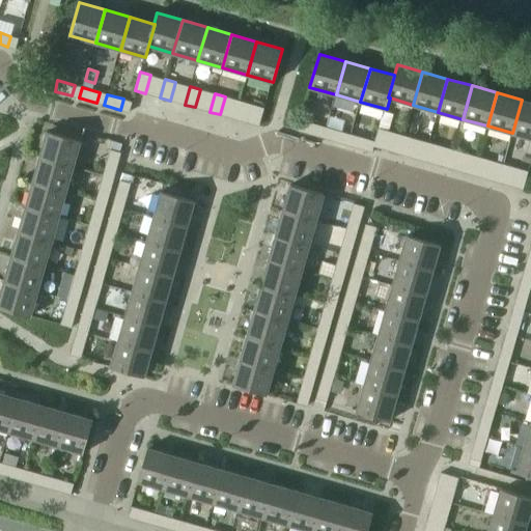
[(530,102),(522,100),(512,133),(530,138),(530,102)]
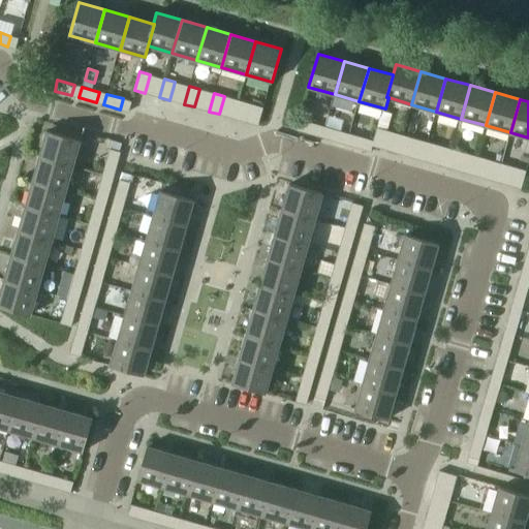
[(239,100),(234,118),(244,121),(249,103),(239,100)]
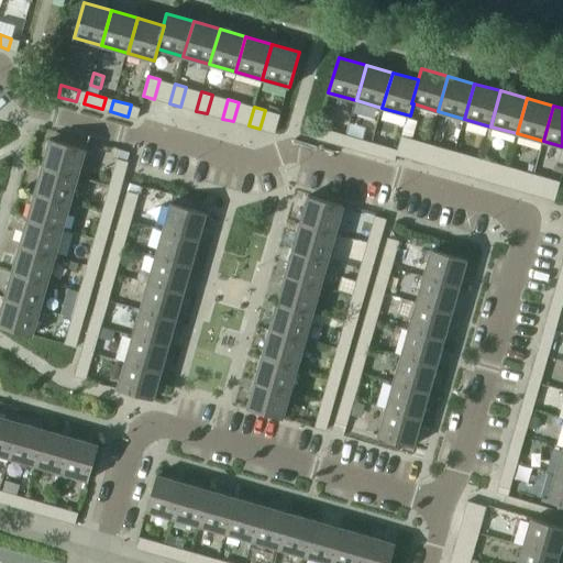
[(319,127),(316,139),(334,143),(338,132),(319,127)]
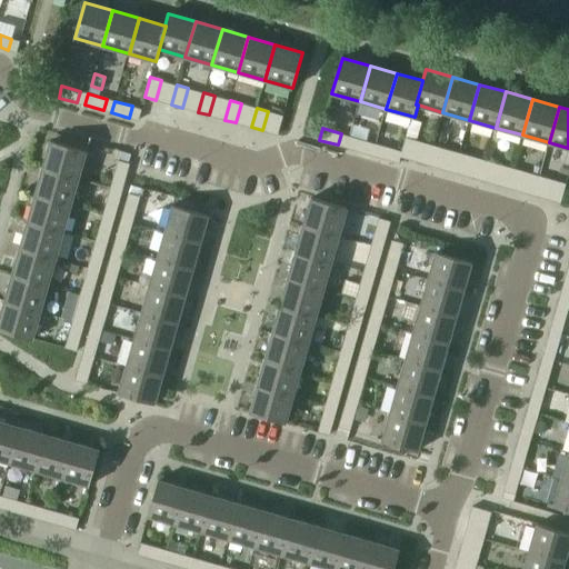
[(349,136),(346,148),(365,152),(367,141),(349,136)]
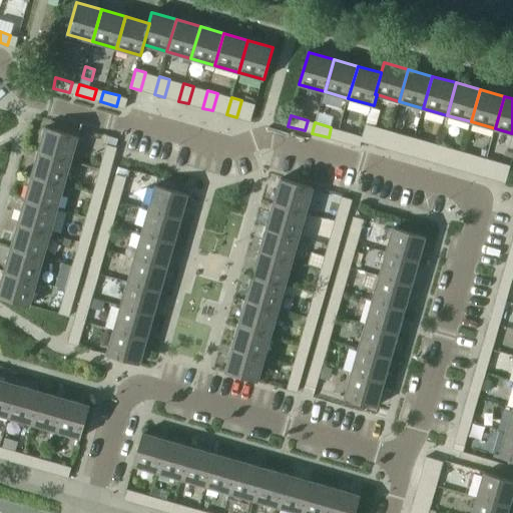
[(366,124),(361,141),(371,144),(376,126),(366,124)]
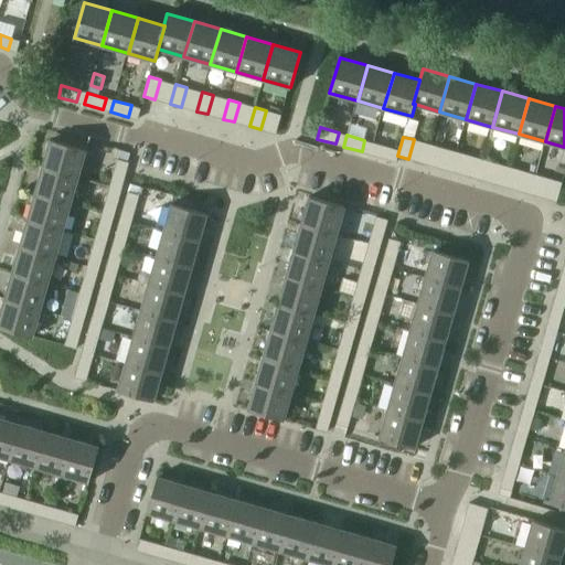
[(51,139),(43,167),(78,177),(86,149),(51,139)]
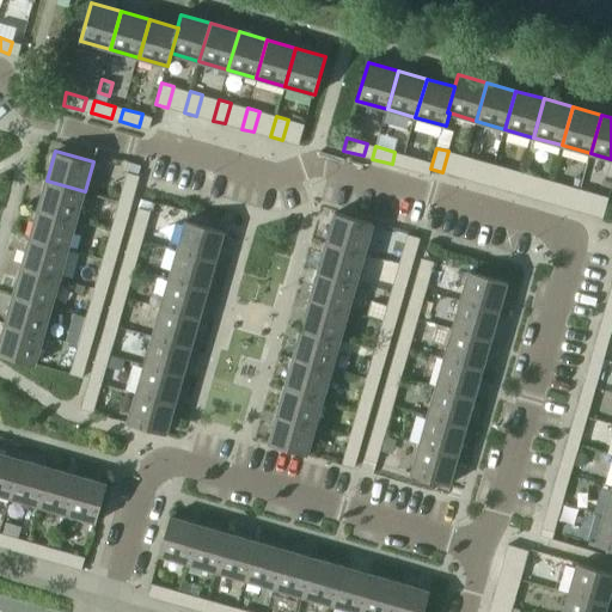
[(404,154),(401,167),(420,172),(423,160),(404,154)]
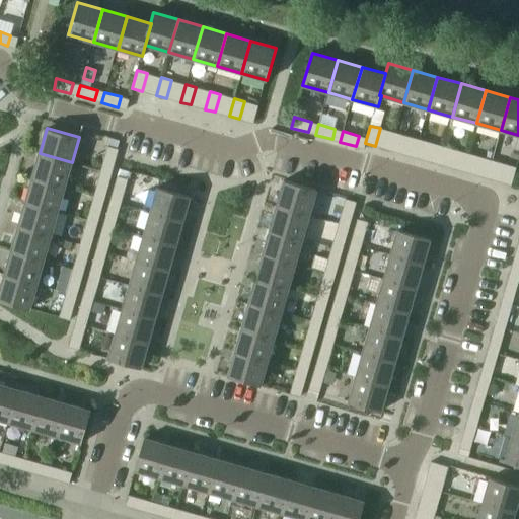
[(395,133),(390,150),(400,153),(405,135),(395,133)]
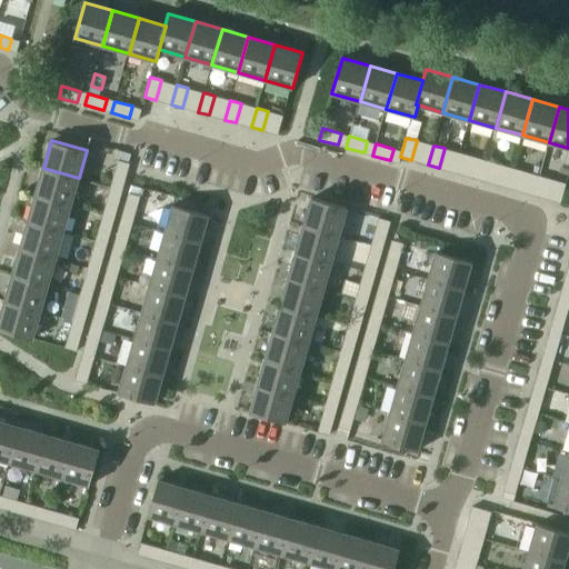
[(129,162),(131,156),(119,151),(117,159),(129,162)]
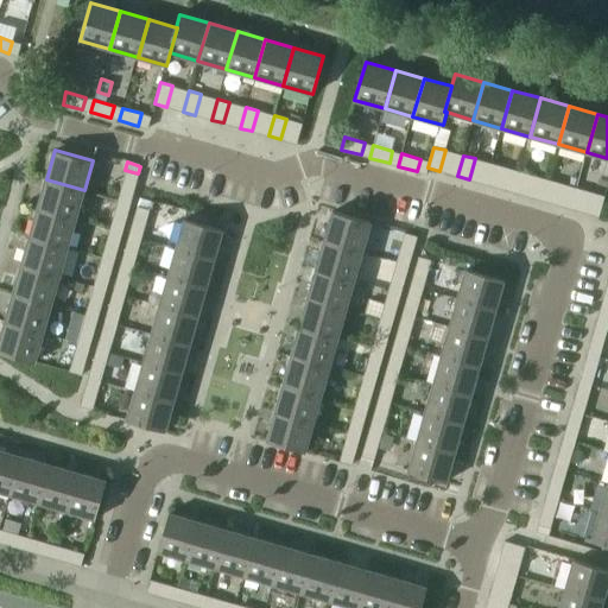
[(486,184),(496,188),(502,166),(492,163),(486,184)]
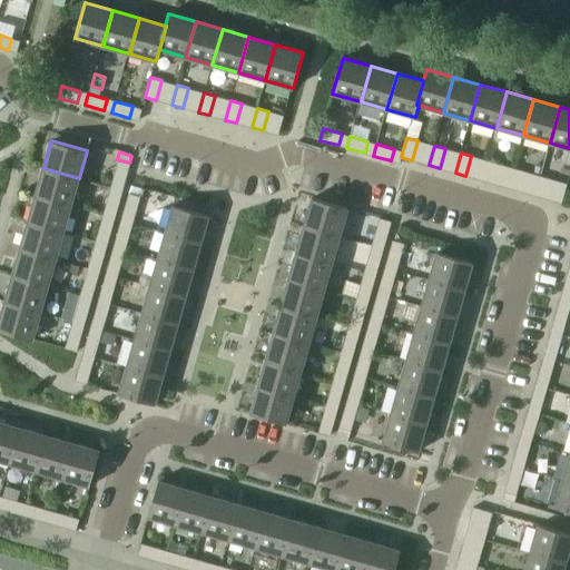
[(487,160),(481,180),(492,183),(498,164),(487,160)]
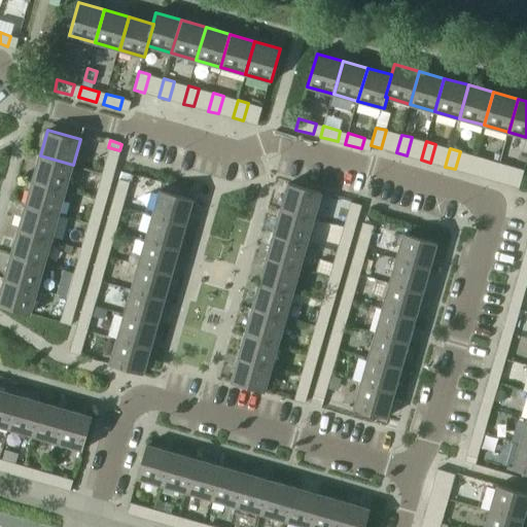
[(40,155),(33,180),(66,189),(73,165),(40,155)]
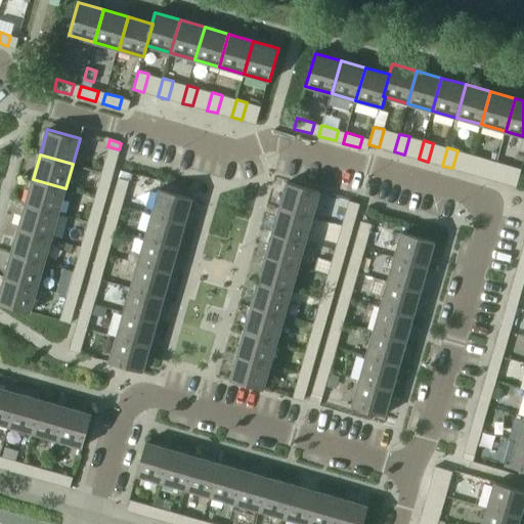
[(482,158),(472,155),(467,172),(477,175),(482,158)]
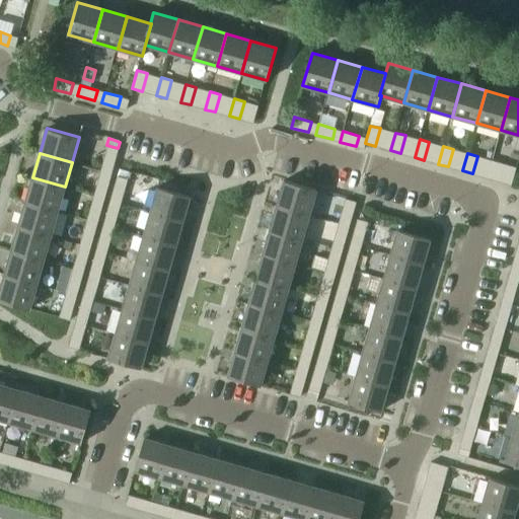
[(106,154),(101,170),(112,173),(117,157),(106,154)]
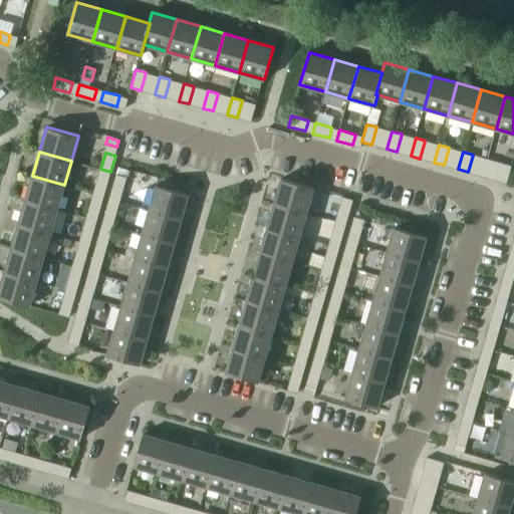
[(482,176),(492,179),(497,162),(487,159),(482,176)]
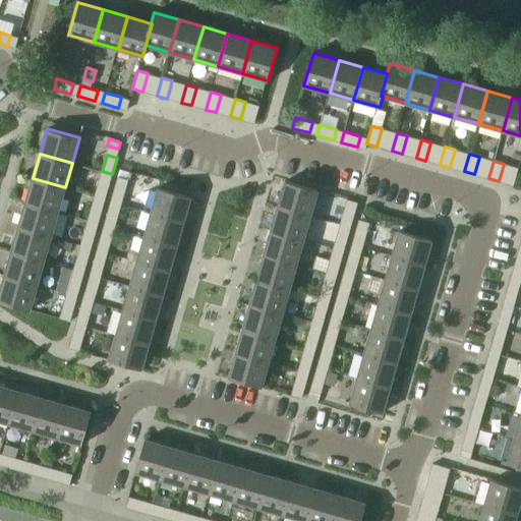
[(113,193),(124,196),(128,179),(118,176),(113,193)]
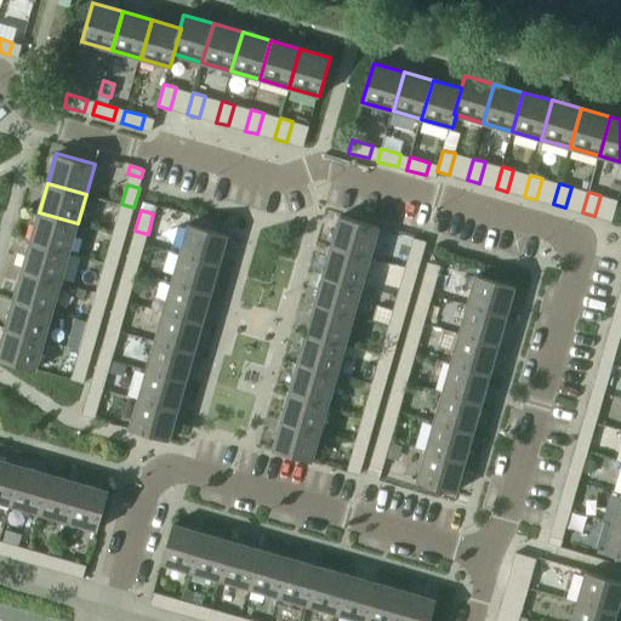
[(39,212),(30,241),(69,252),(78,223),(39,212)]
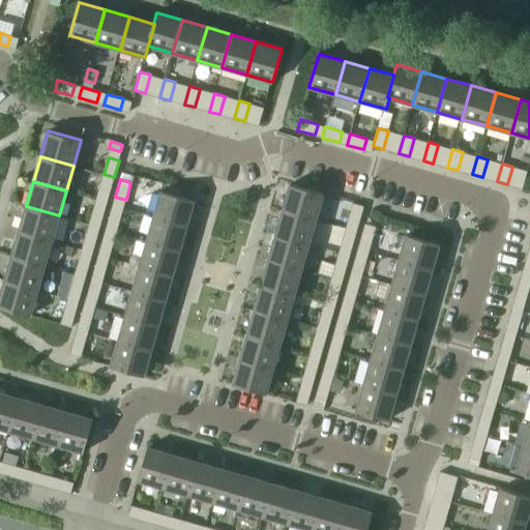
[(101,182),(96,199),(108,202),(112,185),(101,182)]
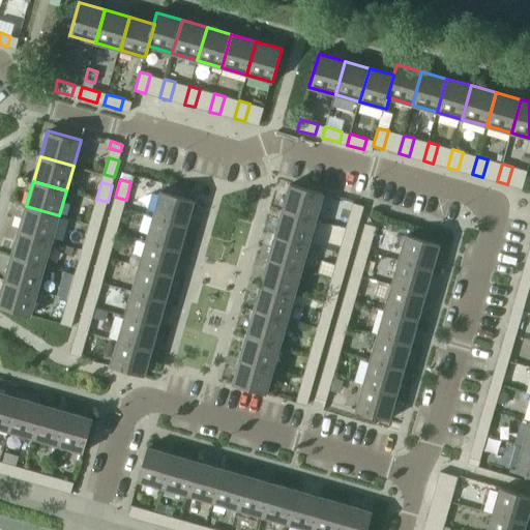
[(290,183),(283,210),(316,219),(323,194),(290,183)]
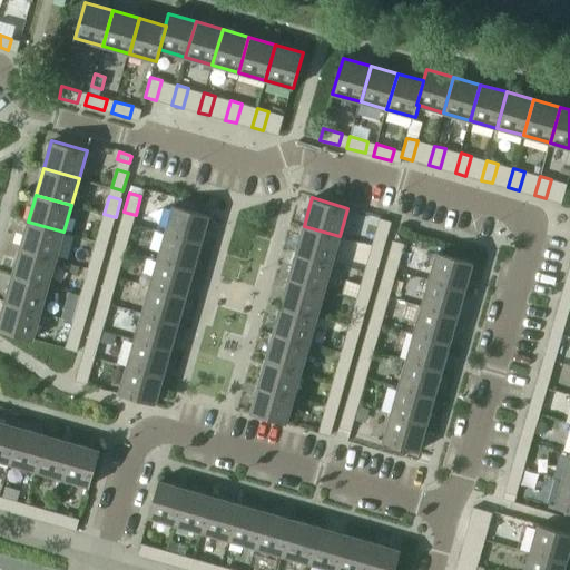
[(174,205),(165,233),(202,243),(209,215),(174,205)]
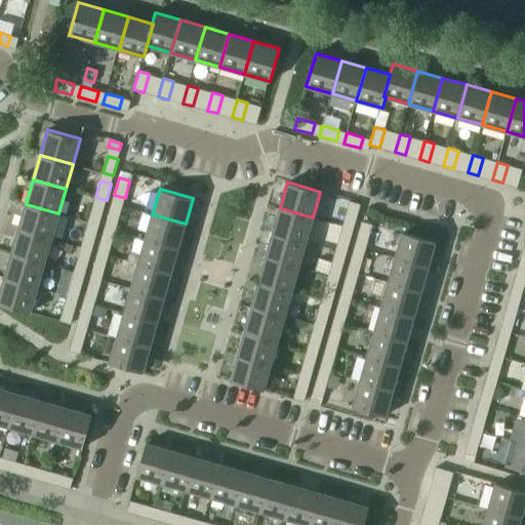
[(108,218),(118,221),(123,205),(112,202),(108,218)]
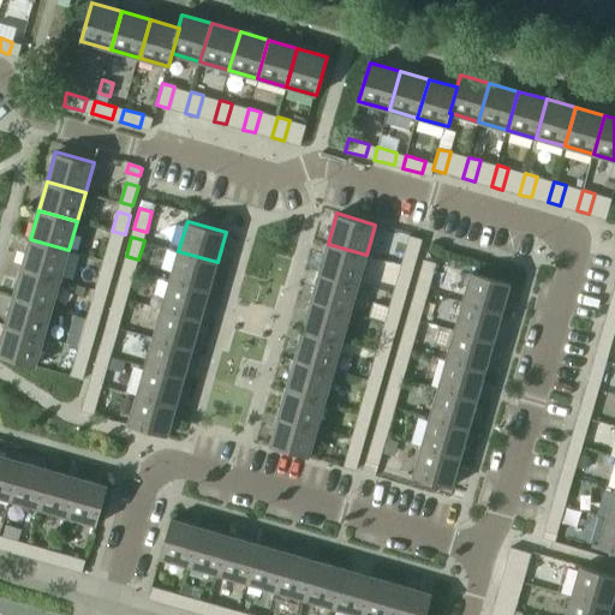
[(30,239),(22,268),(60,279),(69,250),(30,239)]
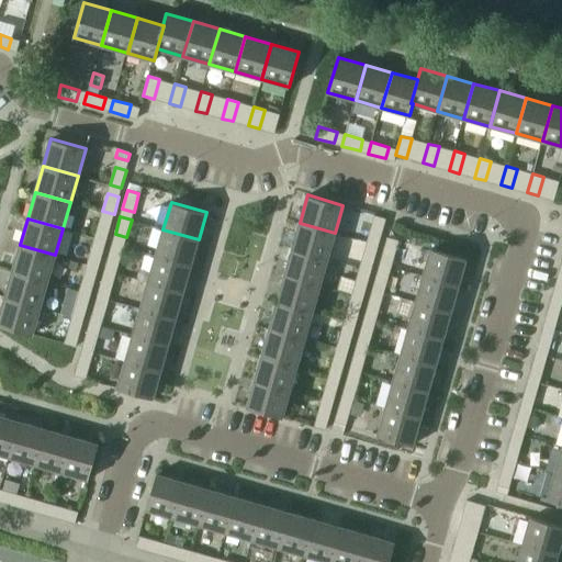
[(94,237),(107,240),(111,223),(100,220),(94,237)]
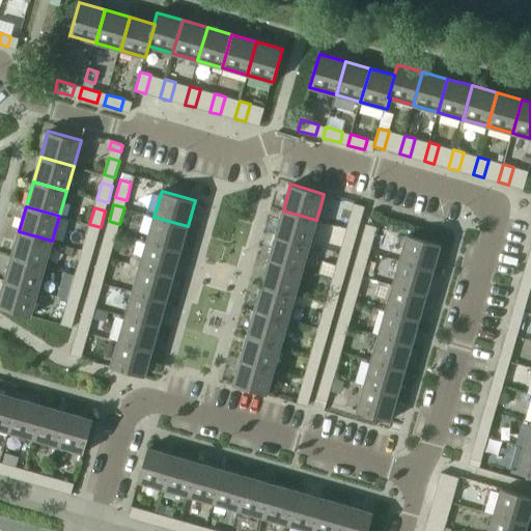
[(283,211),(276,235),(309,245),(316,220),(283,211)]
